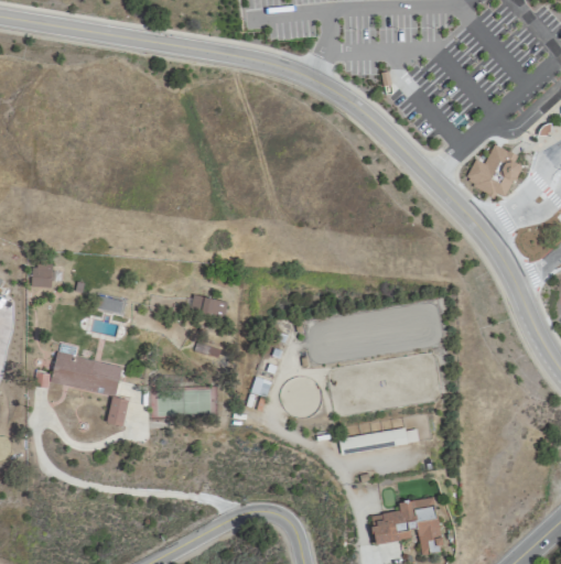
[(381,73),(389,72),(391,84),(384,86),(381,73)]
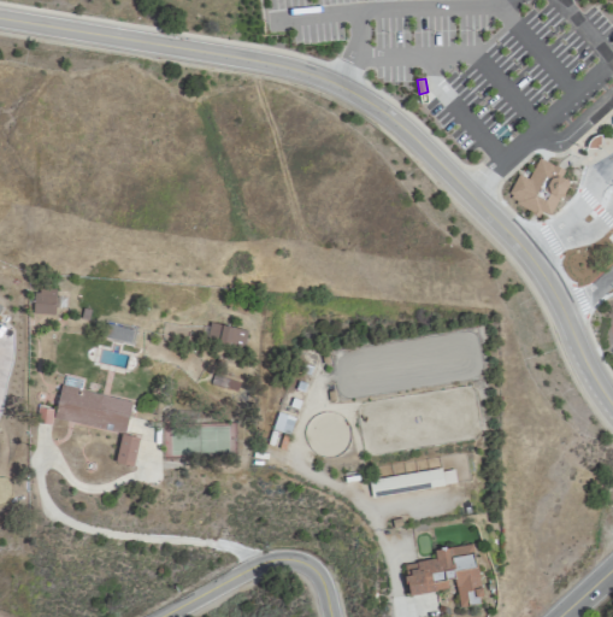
[(602,142),(602,134),(596,135),(591,137),(589,141),(588,147),(597,147),(602,142)]
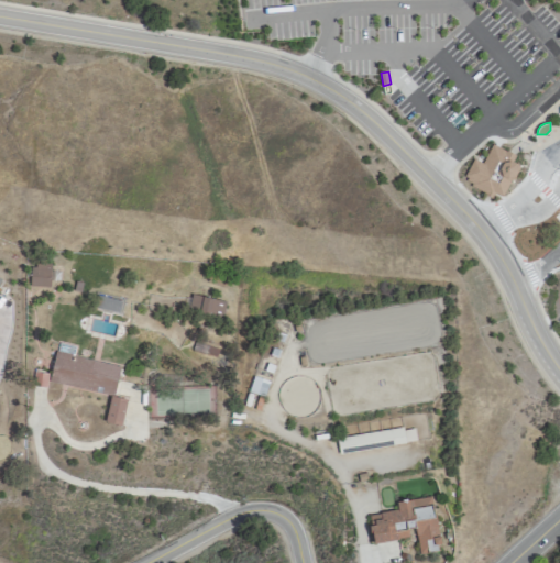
[(493,142),(512,152),(516,155),(514,161),(516,162),(517,168),(503,197),(496,194),(494,198),(472,186),(473,185),(467,181),(468,179),(464,177),(474,156),(483,161),(493,142)]
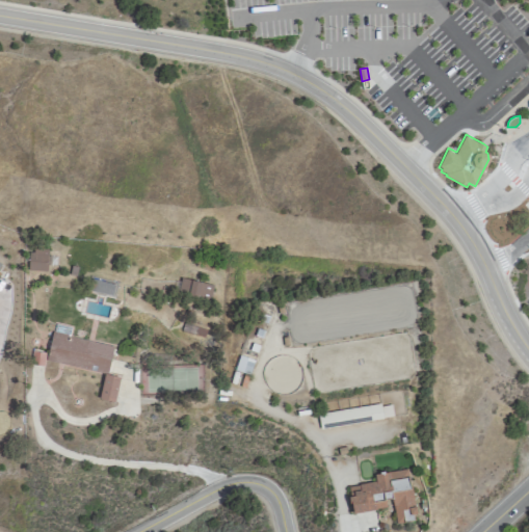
[(31,270),(49,271),(50,249),(31,248),(31,270)]
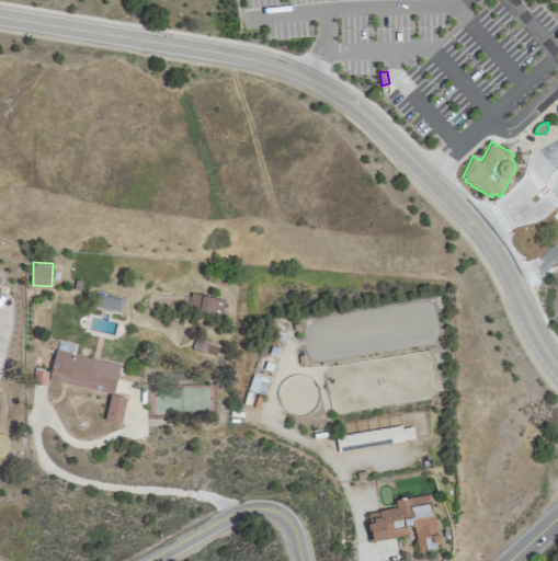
[(224,318),(228,301),(193,293),(190,309),(224,318)]
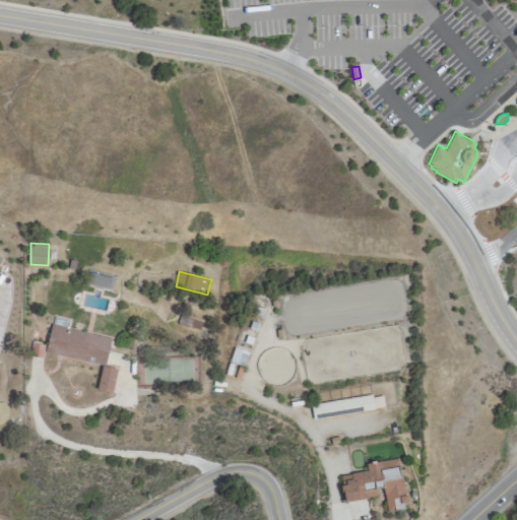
[(114,338),(53,325),(47,352),(108,366),(114,338)]
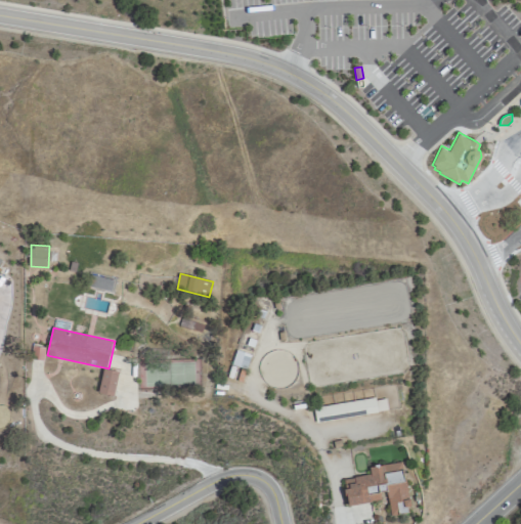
[(120,370),(104,368),(100,393),(116,395),(120,370)]
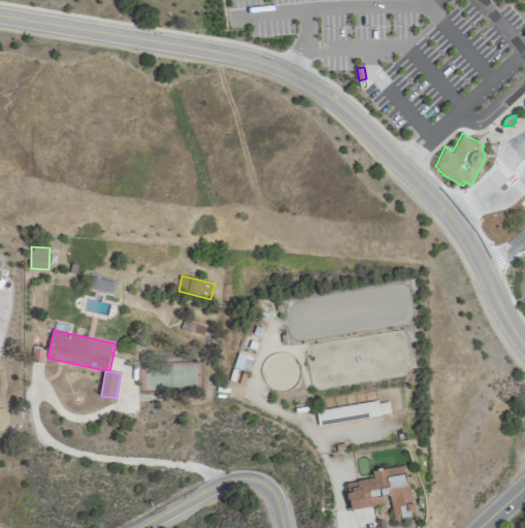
[(395,519),(415,516),(407,465),(373,470),(374,479),(348,482),(352,508),(386,504),(385,494),(391,493),(395,519)]
